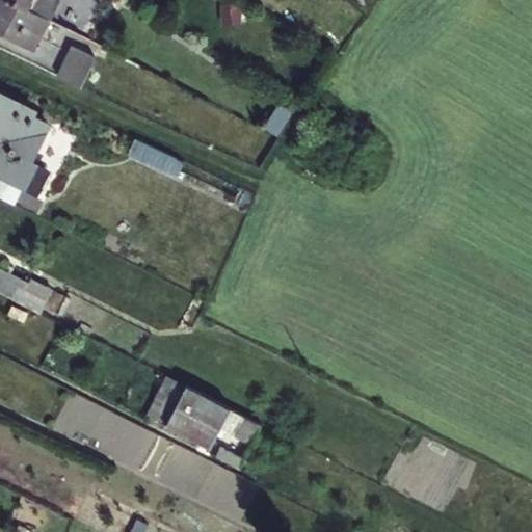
[(49,19),(11,0),(0,0),(0,29),(34,47),(49,19)]
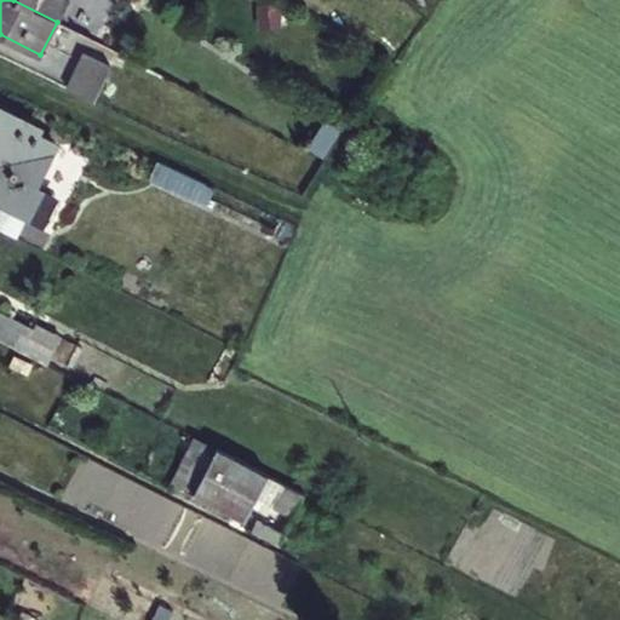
[(13,0),(57,22),(68,0),(13,0)]
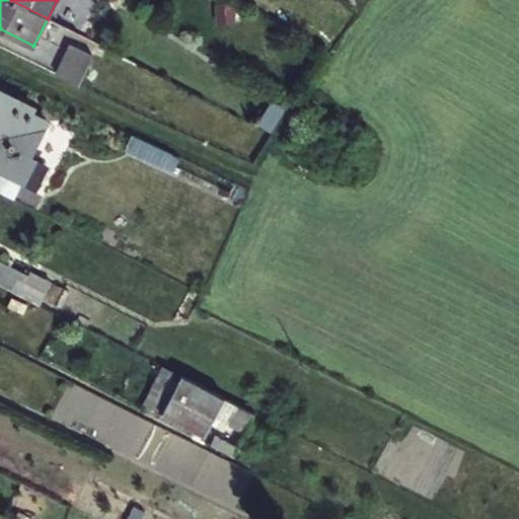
[(93,55),(70,44),(56,73),(80,84),(93,55)]
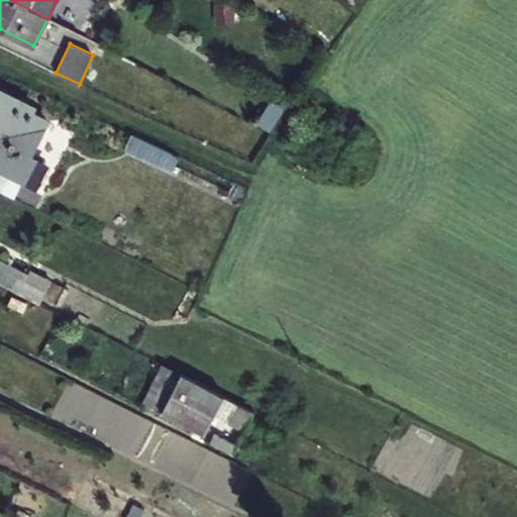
[(34,107),(0,89),(0,167),(35,186),(45,166),(30,158),(47,123),(31,114),(34,107)]
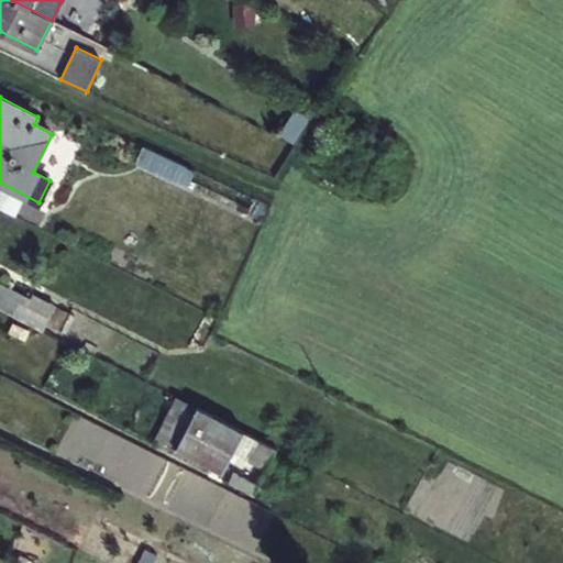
[(282,138),(298,145),(310,120),(294,112),(282,138)]
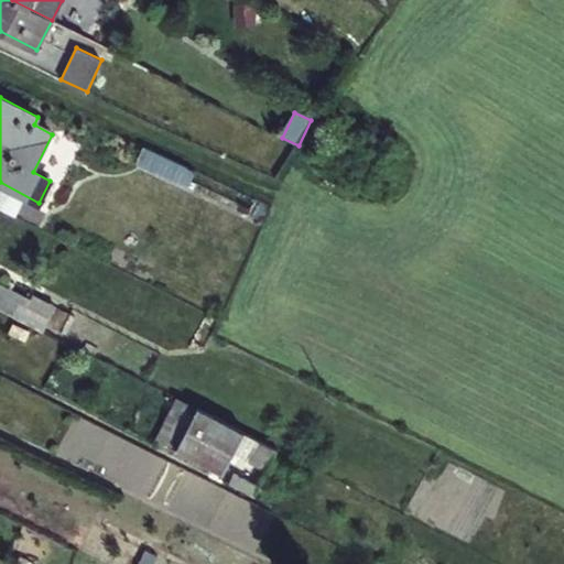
[(191,169),(145,148),(138,164),(182,186),(191,169)]
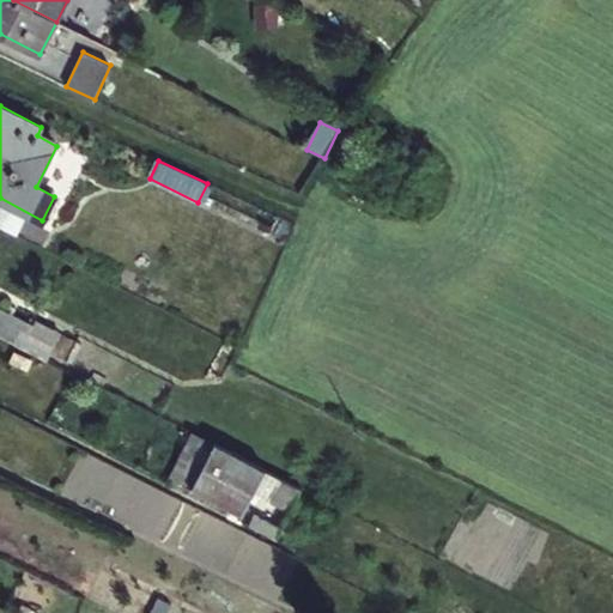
[(214,187),(207,183),(198,202),(205,206),(214,187)]
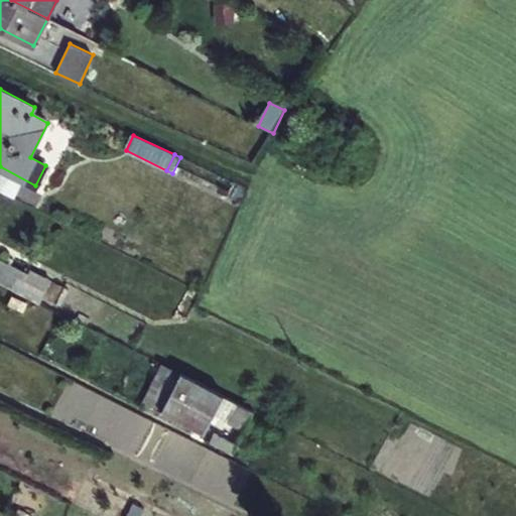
[(0,259),(0,282),(39,302),(50,279),(30,269),(28,274),(0,259)]
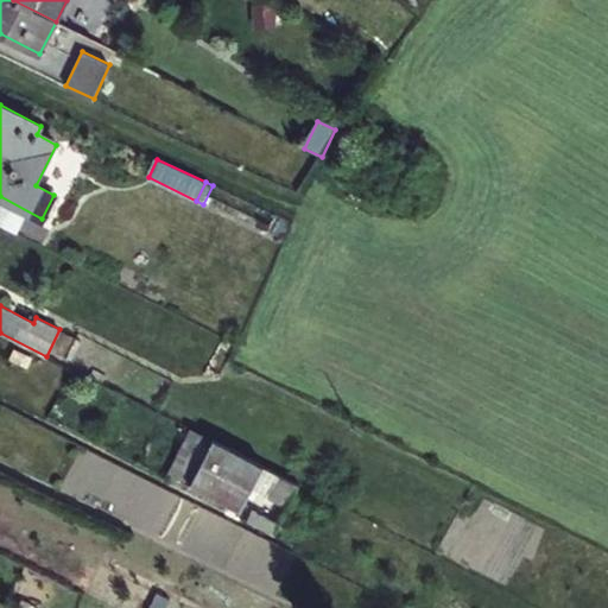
[(272,496),(283,476),(214,439),(191,485),(241,511),(253,487),(272,496)]
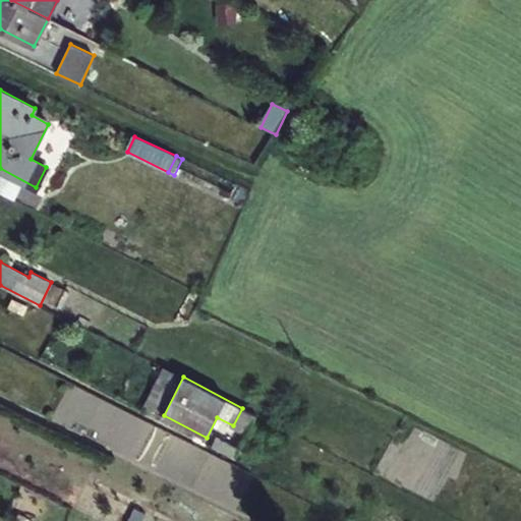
[(256,415),(242,408),(233,425),(246,433),(256,415)]
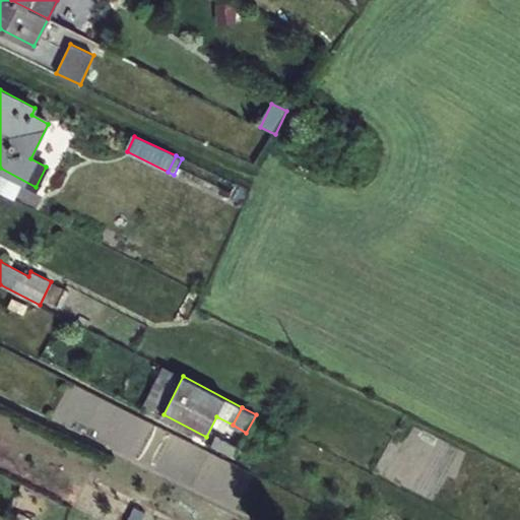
[(220,451),(224,442),(216,438),(211,446),(220,451)]
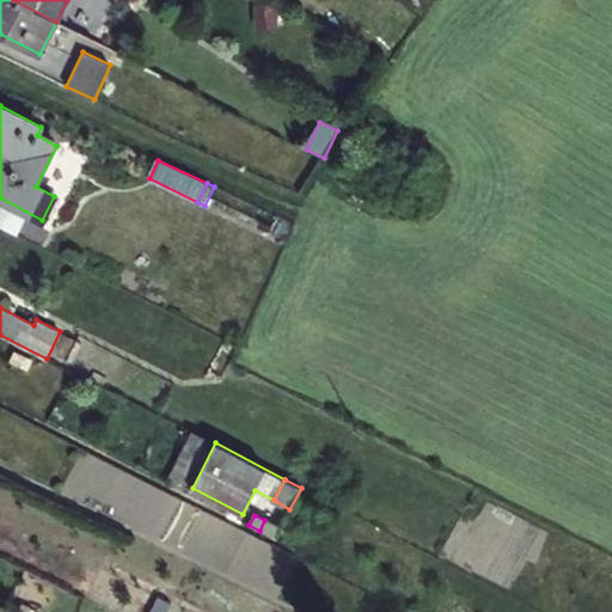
[(280,528),(264,520),(259,531),(275,538),(280,528)]
